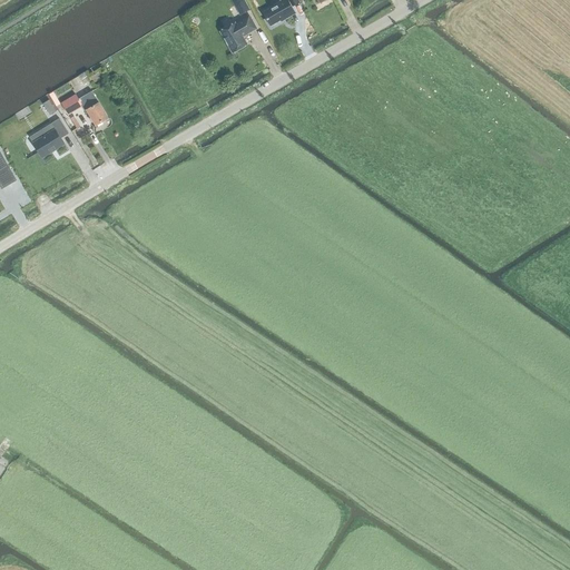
[(239,16),(251,10),(244,0),(234,6),(239,16)]
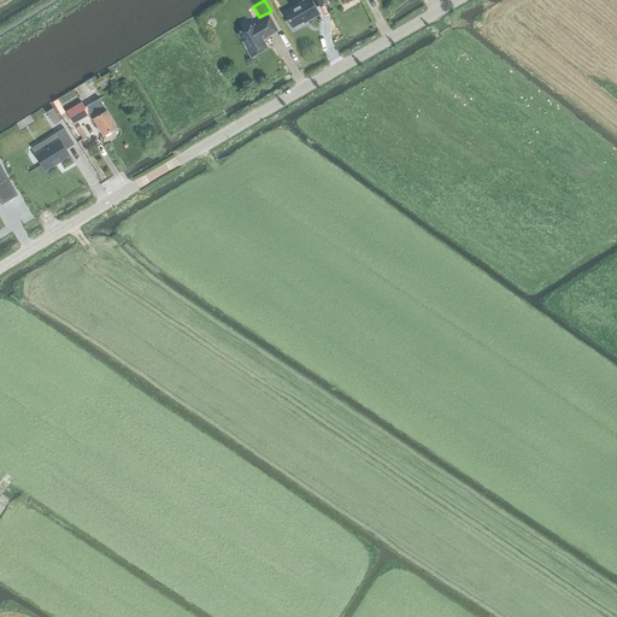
[(324,3),(322,0),(309,0),(306,1),(305,0),(297,5),(298,6),(285,13),(293,28),(307,19),(309,21),(319,15),(316,7),(324,3)]
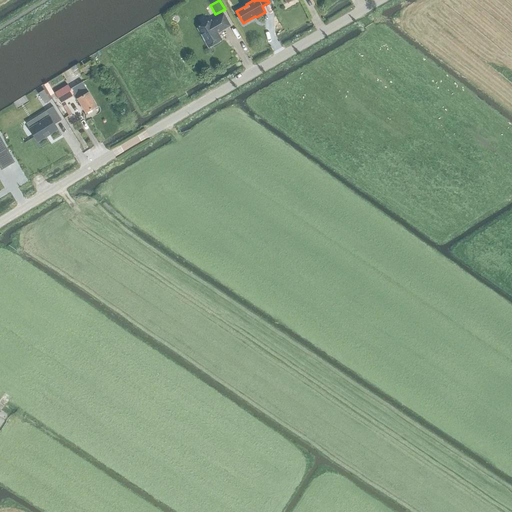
[(231,26),(224,14),(211,21),(198,28),(209,47),(222,40),(218,33),(231,26)]
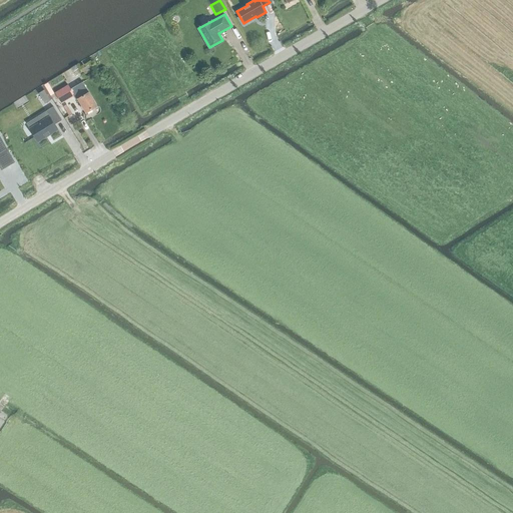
[(89,92),(85,86),(82,82),(70,89),(68,85),(55,93),(61,103),(74,95),(73,94),(79,90),(82,96),(78,99),(86,112),(97,106),(89,92)]
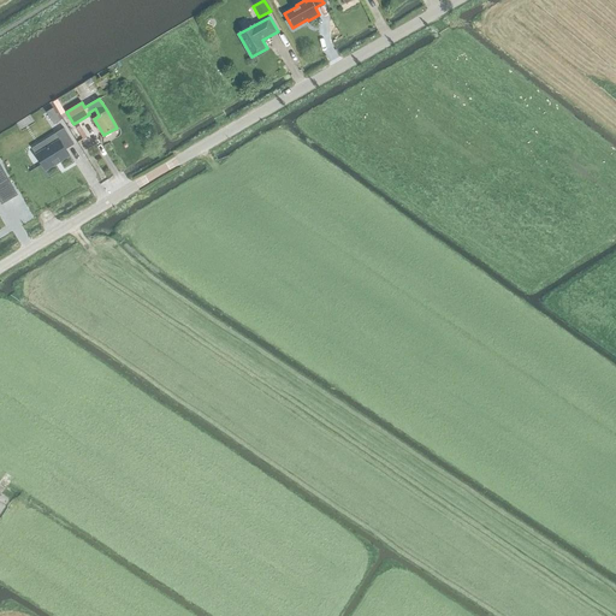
[(53,108),(46,113),(54,125),(61,122),(53,108)]
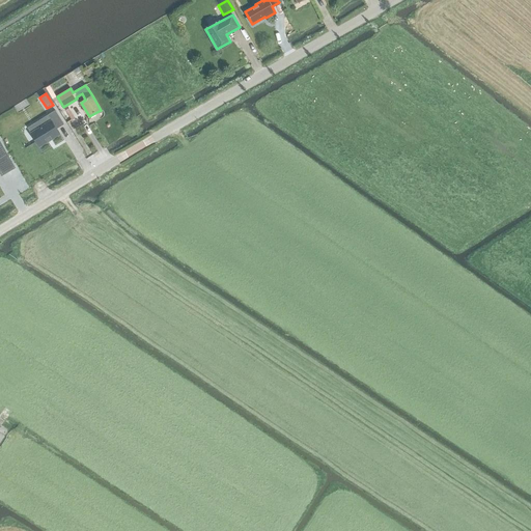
[(64,124),(55,110),(48,115),(51,120),(30,133),(39,147),(47,142),(48,143),(48,142),(51,139),(52,140),(52,139),(60,134),(57,129),(64,124)]
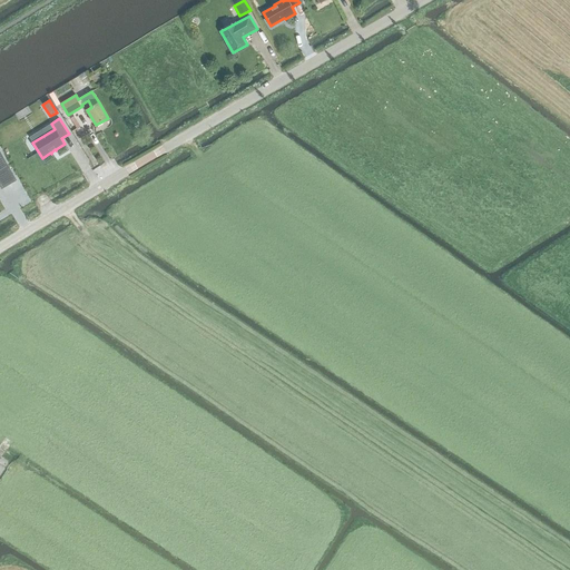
[(0,186),(1,189),(17,180),(0,153),(0,186)]
